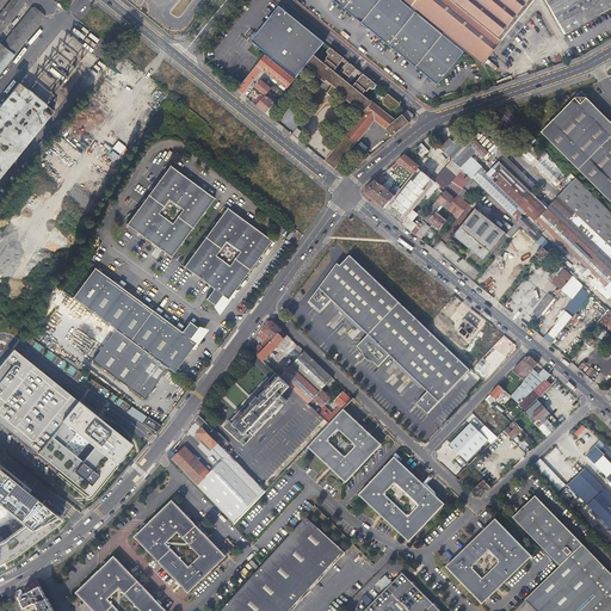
[(0,71),(43,18),(43,14),(35,7),(31,7),(2,43),(0,39),(0,32),(25,2),(25,0),(24,0),(10,0),(0,12),(0,71)]
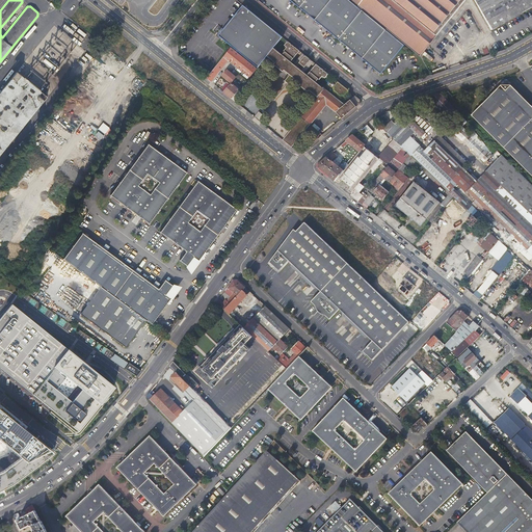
[(381,74),(405,44),(350,0),(290,0),(374,69),(381,74)]
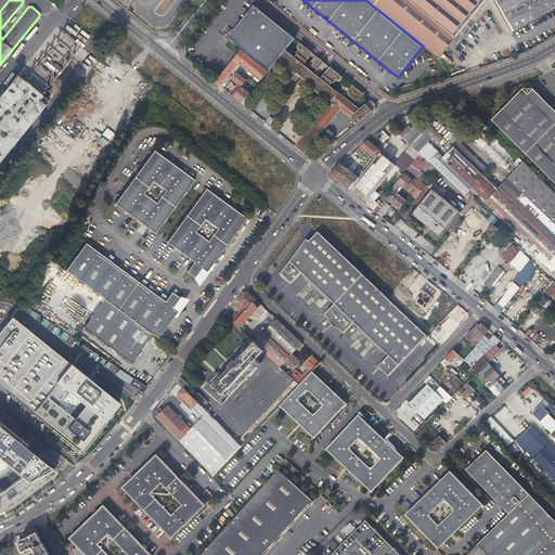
[(365,0),(423,46),(438,59),(485,0),(365,0)]
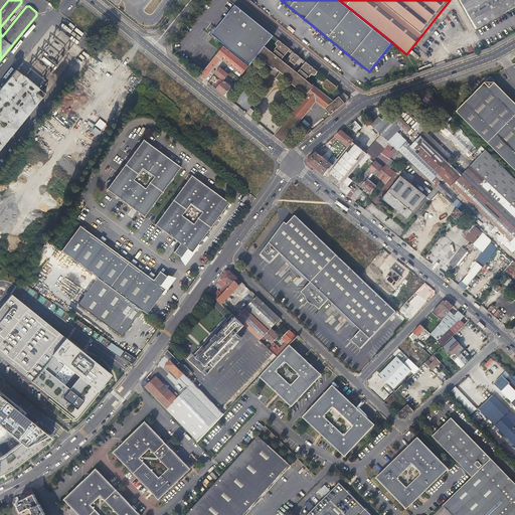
[(514,0),(462,0),(478,27),(514,5),(514,0)]
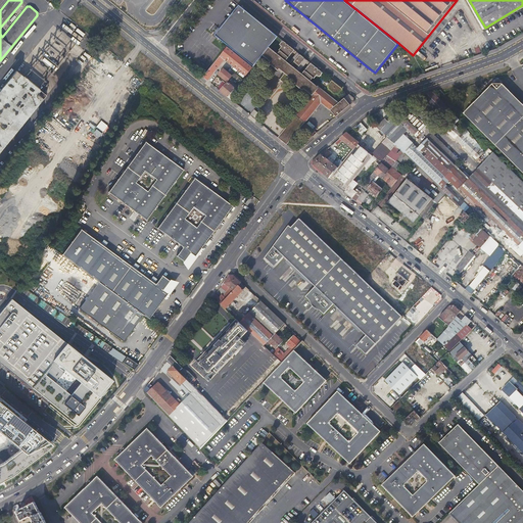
[(253,66),(278,36),(239,5),(215,35),(228,46),(253,66)]
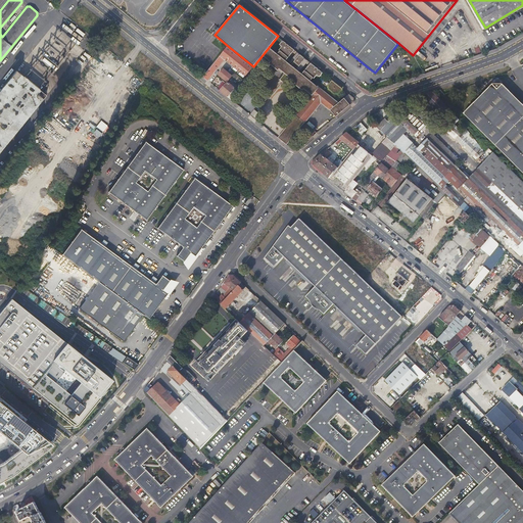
[(517,19),(515,15),(497,26),(505,36),(513,31),(509,24),(517,19)]
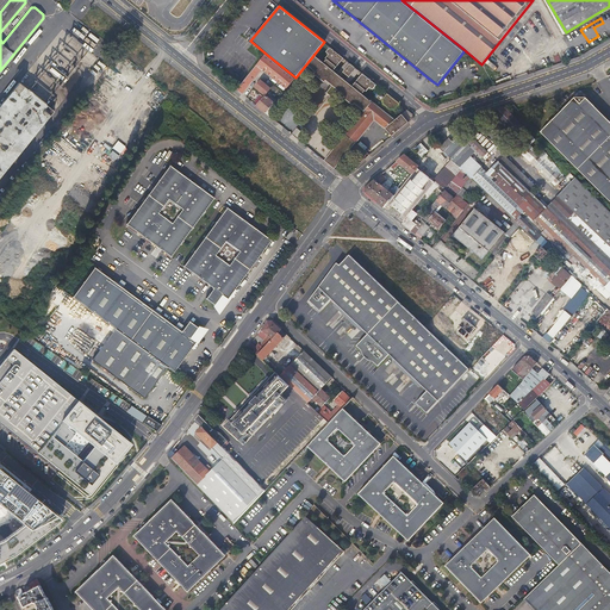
[(324,63),(313,55),(306,64),(316,72),(315,74),(325,82),(327,80),(332,86),(327,92),(328,94),(318,106),(316,109),(317,109),(313,113),(312,113),(310,116),(313,118),(316,116),(319,111),(322,109),(321,109),(331,97),(332,98),(338,91),(344,95),(343,97),(354,105),(355,104),(365,111),(324,161),(330,166),(335,169),(372,122),(381,129),(386,134),(387,136),(371,150),(371,151),(368,154),(369,155),(412,119),(412,114),(408,110),(394,120),(362,94),(366,89),(367,91),(369,86),(373,89),(377,85),(363,74),(353,87),(349,83),(346,81),(356,68),(349,63),(340,76),(336,74),(334,72),(343,58),(329,47),(325,53),(328,55),(325,57),(328,58),(324,63)]
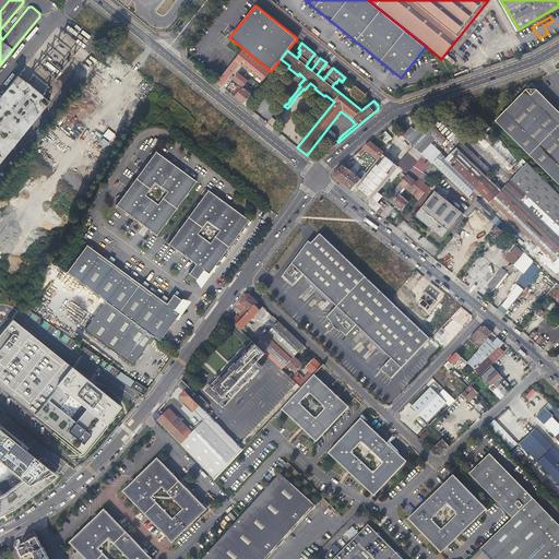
[(103,57),(108,50),(105,48),(99,55),(103,57)]
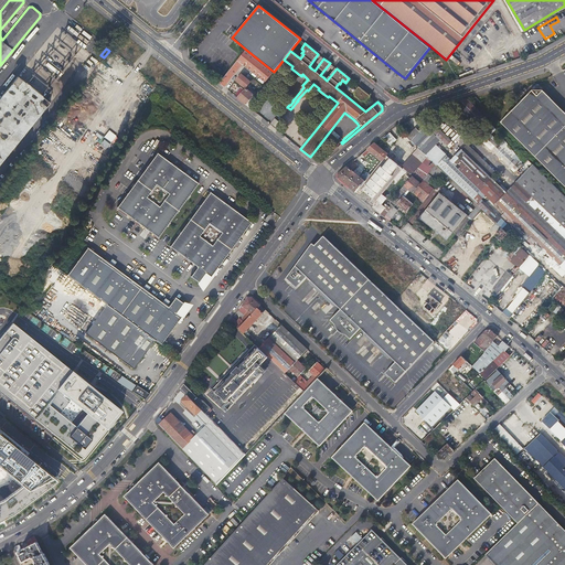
[(245,51),(220,84),(224,87),(242,63),(255,74),(253,78),(254,80),(257,75),(265,82),(273,73),(245,51)]
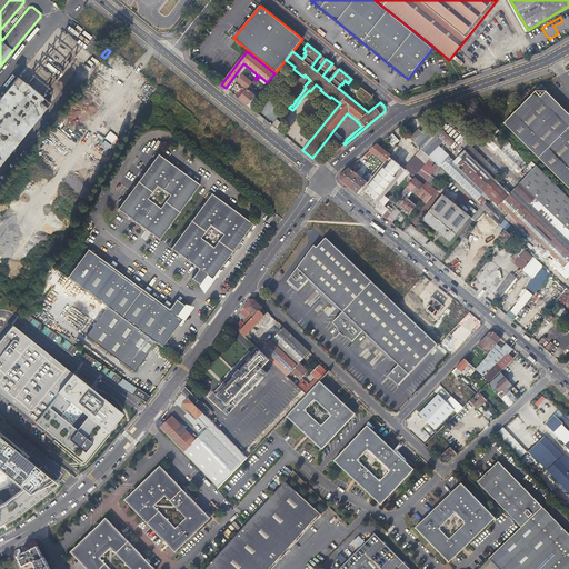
[(323,57),(313,69),(317,71),(326,59),(323,57)]
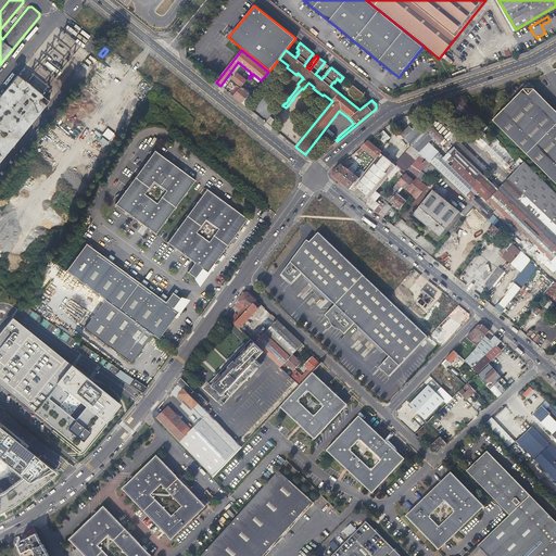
[(315,74),(318,76),(327,64),(325,62),(315,74)]
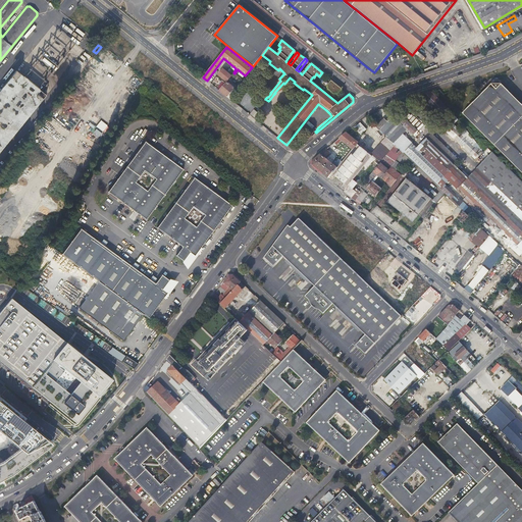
[(219,91),(227,97),(230,93),(235,89),(226,82),(230,75),(222,68),(217,74),(225,82),(224,83),(219,91)]
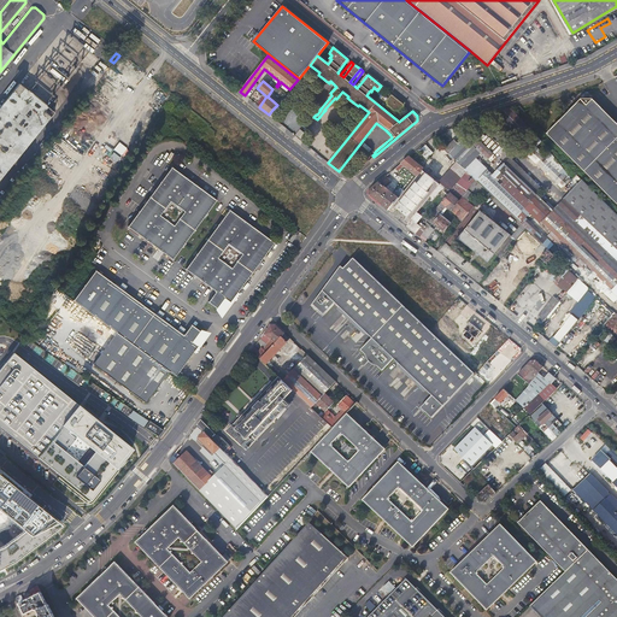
[(18,83),(0,106),(0,178),(54,112),(18,83)]
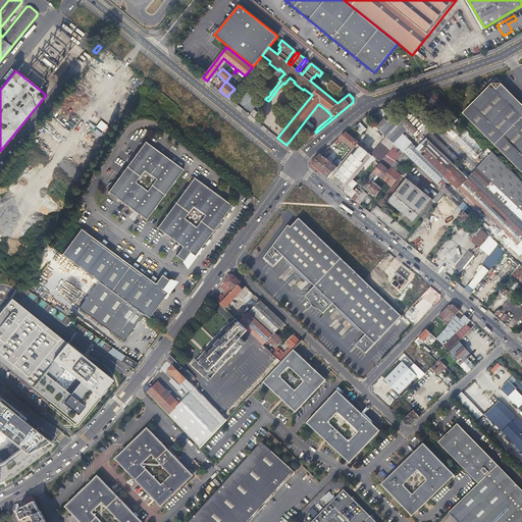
[(338,93),(342,89),(331,80),(327,85),(328,89),(334,94),(338,93)]
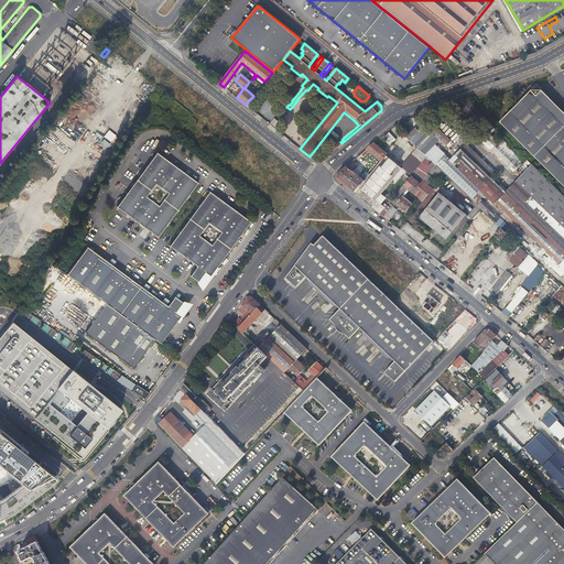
[(239,87),(234,95),(237,98),(242,89),(239,87)]
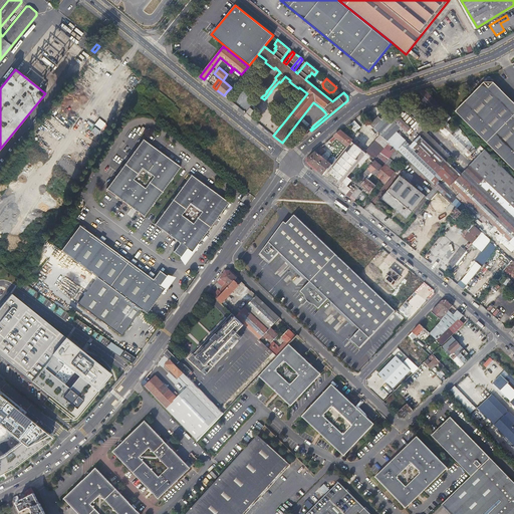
[(483,81),(454,109),(513,169),(513,102),(510,99),(504,104),(495,95),(501,90),(492,81),(483,81)]
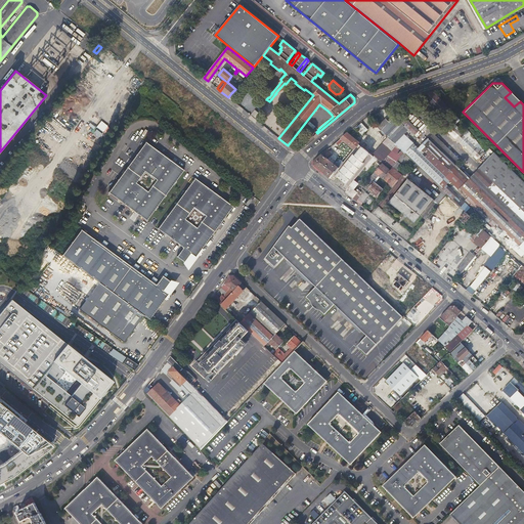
[(453,112),(433,91),(422,95),(438,112),(440,110),(452,122),(445,129),(477,161),(485,153),(467,128),(463,132),(455,125),(461,120),(453,112)]
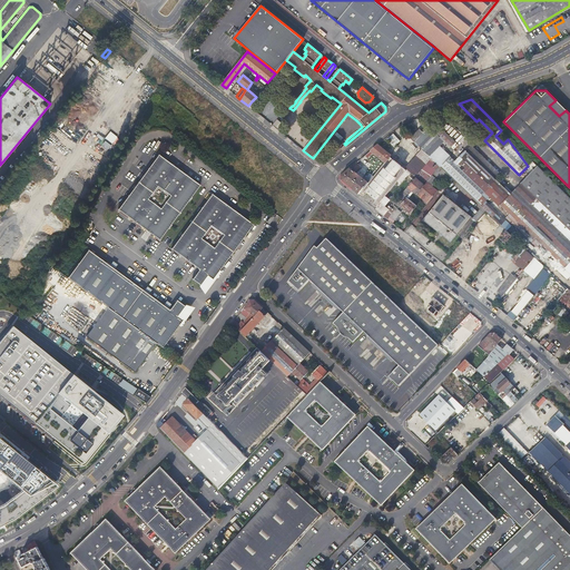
[(566,110),(556,100),(549,106),(559,116),(566,110)]
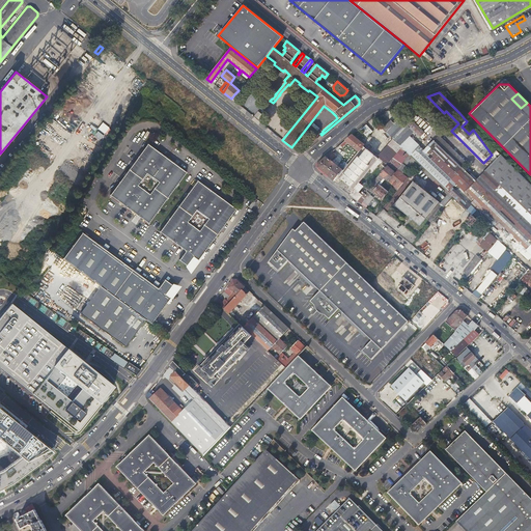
[(258,112),(254,117),(260,122),(264,117),(258,112)]
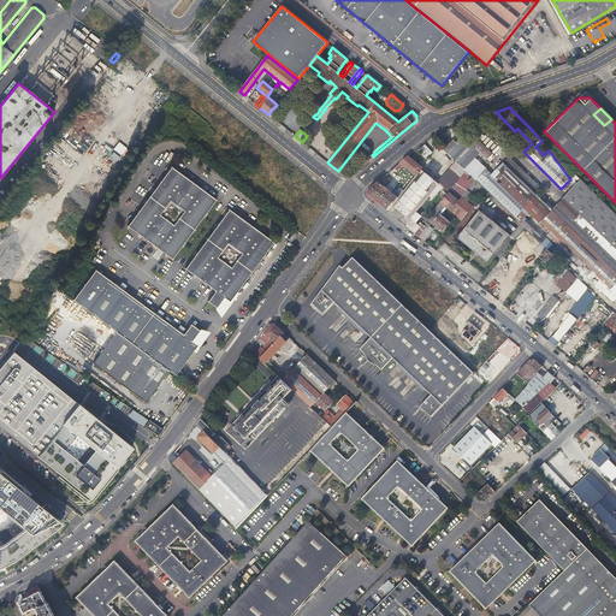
[(465,137),(460,141),(477,158),(480,153),(487,159),(492,154),(474,136),(468,142),(465,137)]
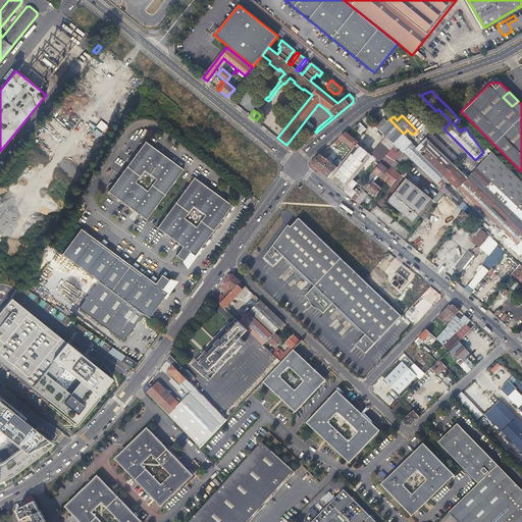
[(404,134),(389,119),(387,121),(384,118),(376,126),(392,142),(394,144),(401,136),(404,134)]
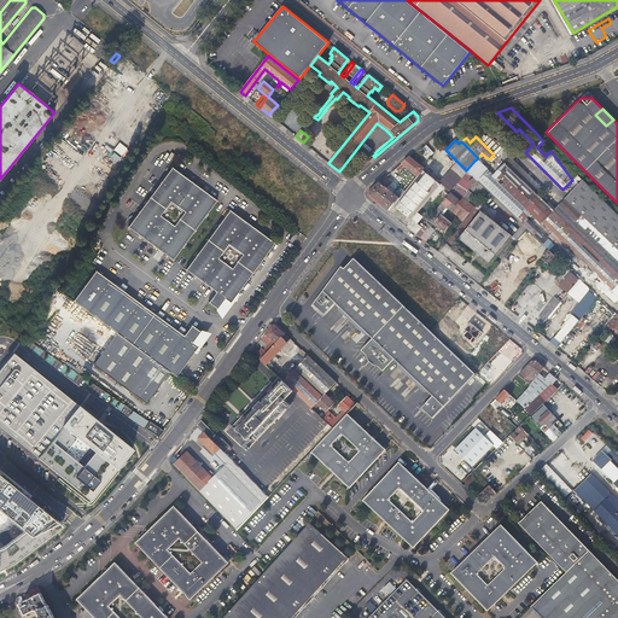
[(427,159),(435,153),(426,145),(419,151),(427,159)]
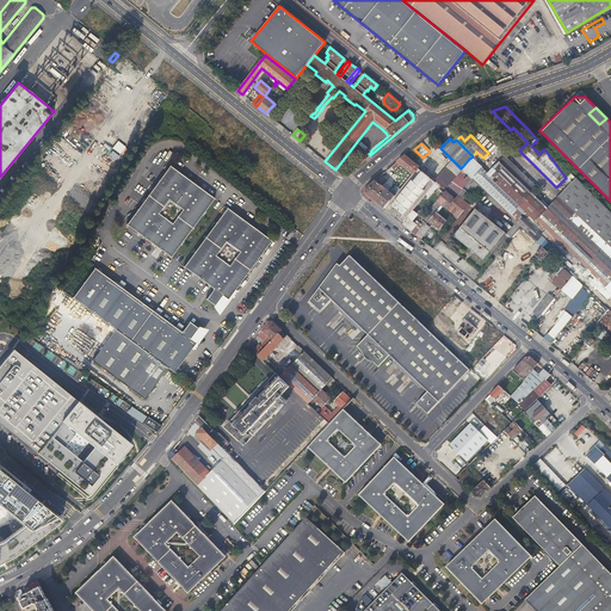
[(419,167),(405,155),(397,162),(413,174),(399,191),(387,207),(387,208),(386,210),(402,223),(403,222),(403,221),(436,183),(418,168),(419,167)]
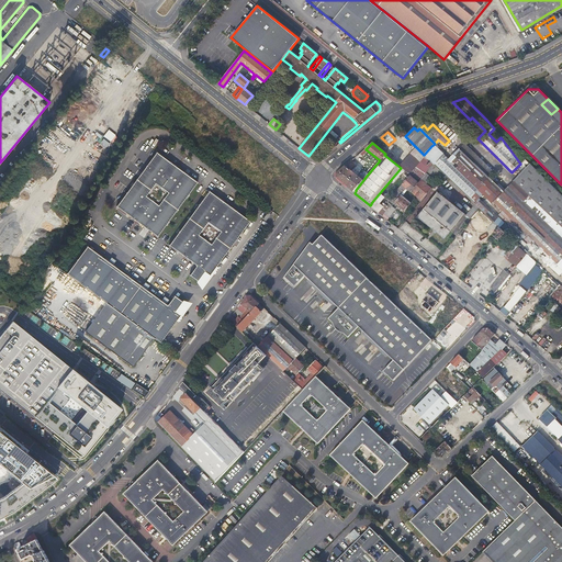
[(449,158),(479,187),(490,176),(494,171),(465,143),(459,147),(449,158)]
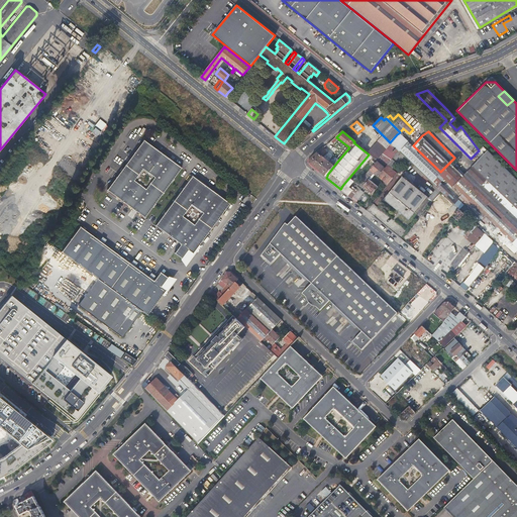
[(391,143),(394,146),(401,138),(397,134),(390,142),(391,143)]
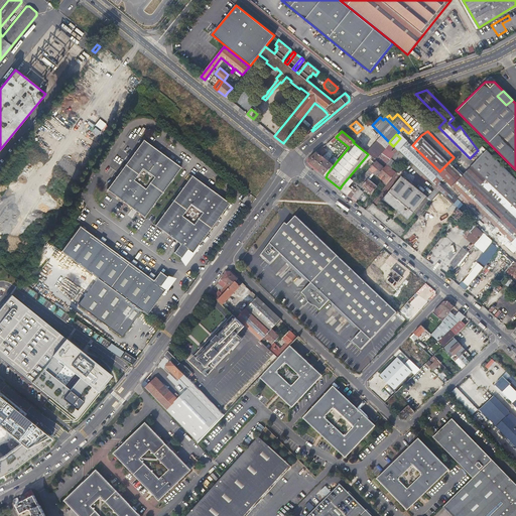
[(349,147),(336,137),(332,140),(343,148),(334,159),(337,161),(349,147)]
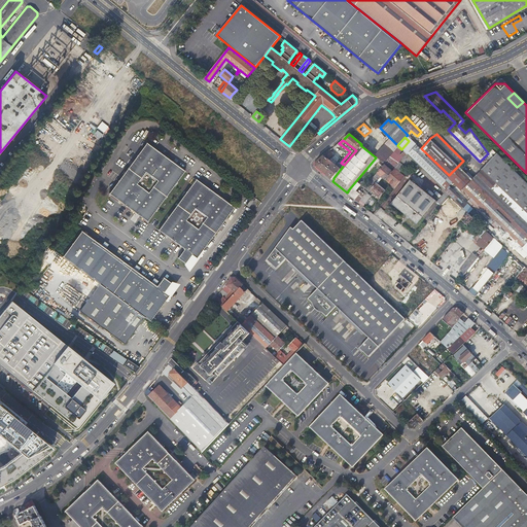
[(401,149),(449,195),(468,213),(472,209),(449,185),(453,180),(449,176),(449,175),(421,148),(417,144),(415,146),(409,141),(401,149)]
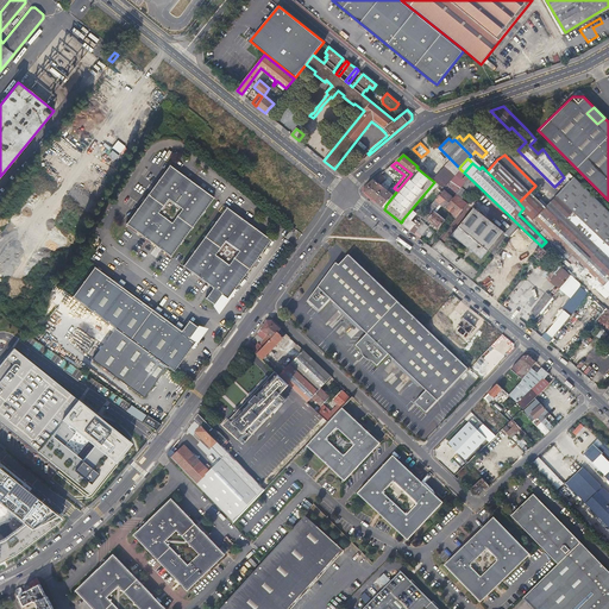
[(170,257),(214,198),(169,164),(125,224),(170,257)]
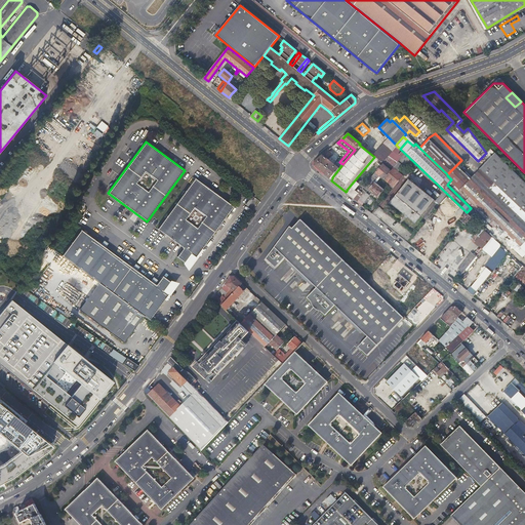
[(382,163),(397,146),(396,145),(394,143),(379,160),(382,163)]
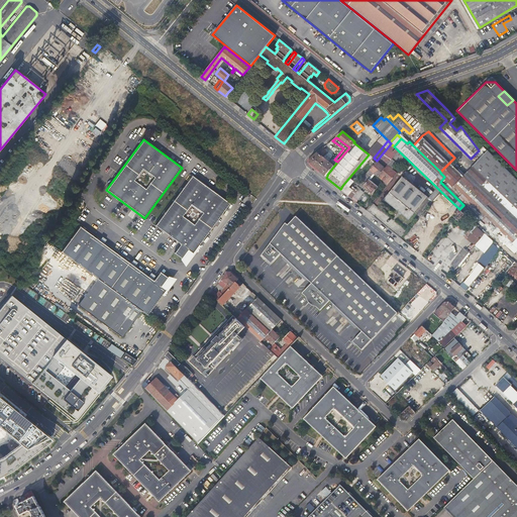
[(327,175),(337,162),(334,160),(331,164),(321,157),(327,151),(323,147),(310,159),(310,163),(326,176),(327,175)]
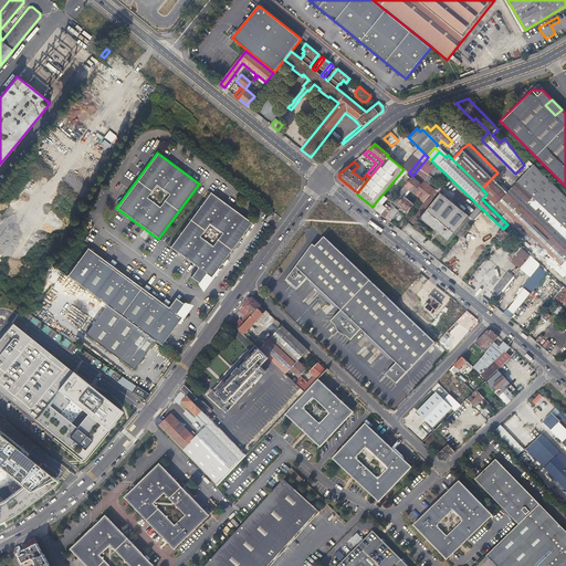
[(507,191),(496,202),(524,229),(525,230),(535,219),(565,248),(565,196),(535,165),(507,191)]
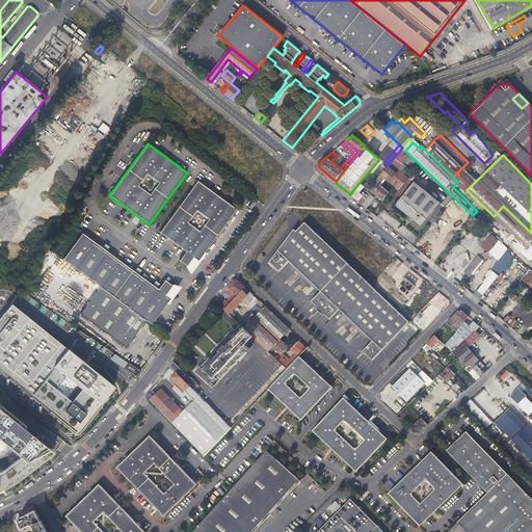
[(380,174),(399,189),(408,179),(403,175),(408,168),(403,164),(396,174),(387,166),(386,167),(380,174)]
